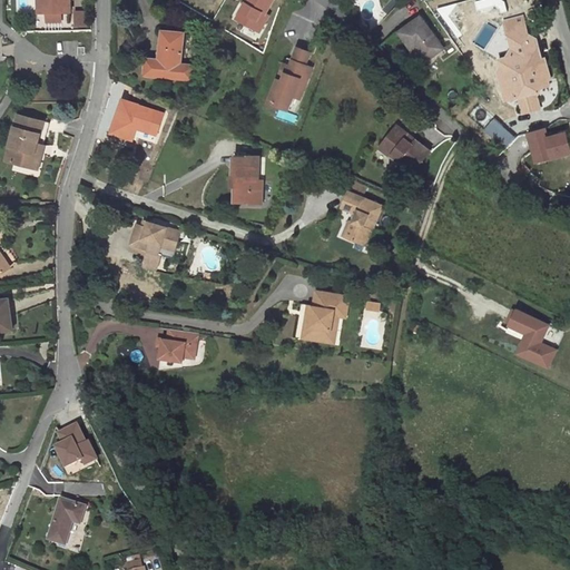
[(68,0),(37,0),(38,13),(47,12),(59,12),(69,12),(68,0)]
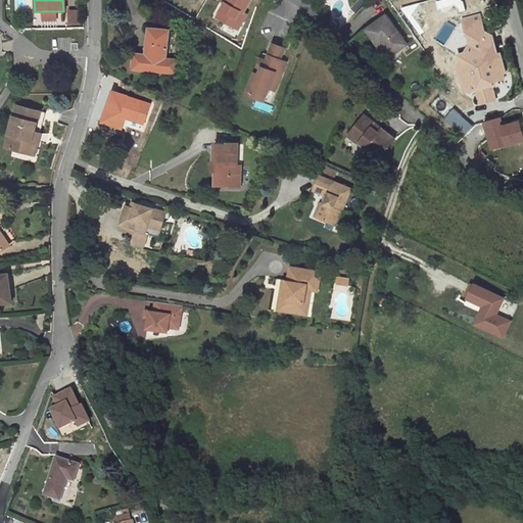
[(225,0),(215,18),(235,31),(244,15),(241,14),(248,0),(225,0)]
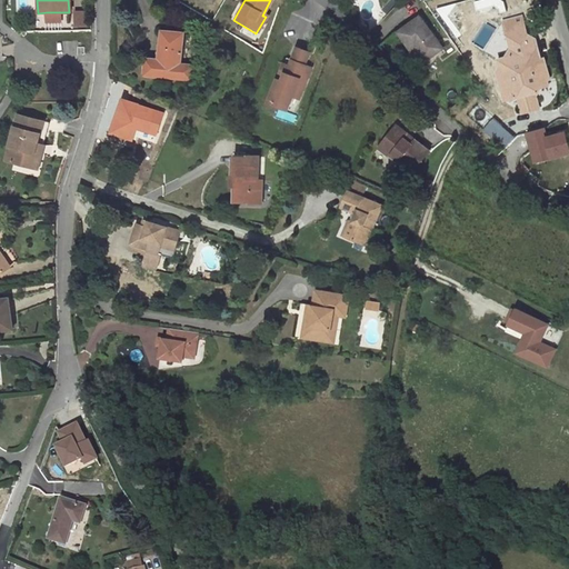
[(59,12),(47,12),(47,22),(58,22),(59,12)]
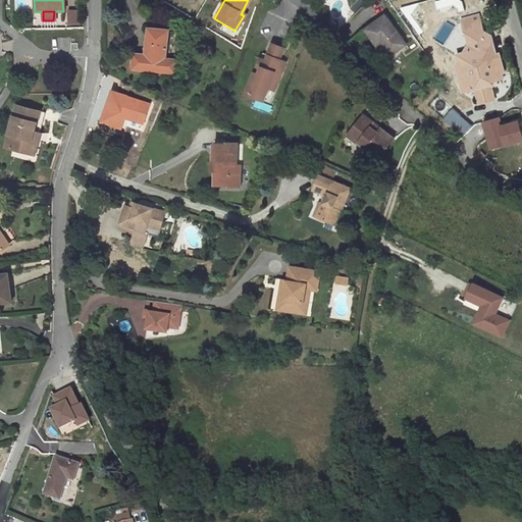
[(80,22),(80,11),(66,11),(66,22),(80,22)]
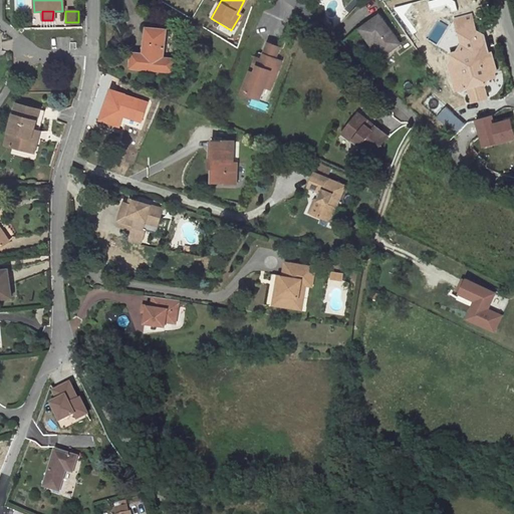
[(454,63),(457,75),(501,63),(496,49),(494,50),(487,27),(481,28),(476,12),(459,17),(468,48),(455,51),(458,61),(454,63)]
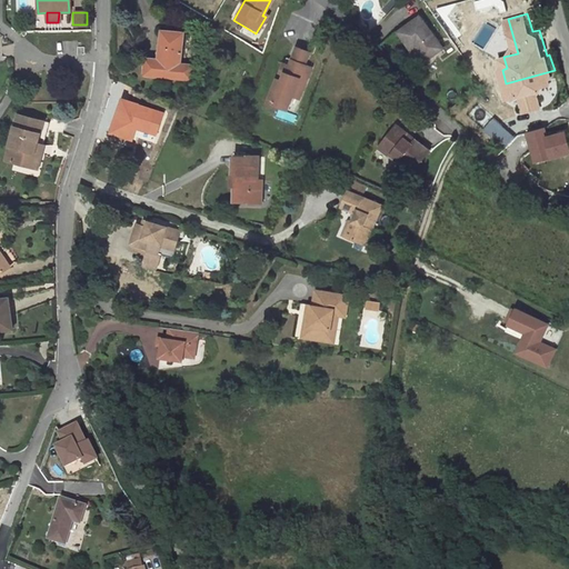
[(447,46),(419,18),(400,36),(417,52),(421,49),(432,60),(447,46)]
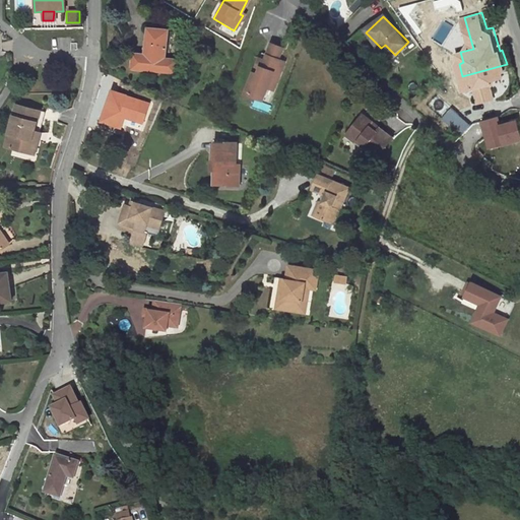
[(170,31),(151,29),(148,56),(136,55),(135,70),(176,74),(177,60),(167,58),(170,31)]
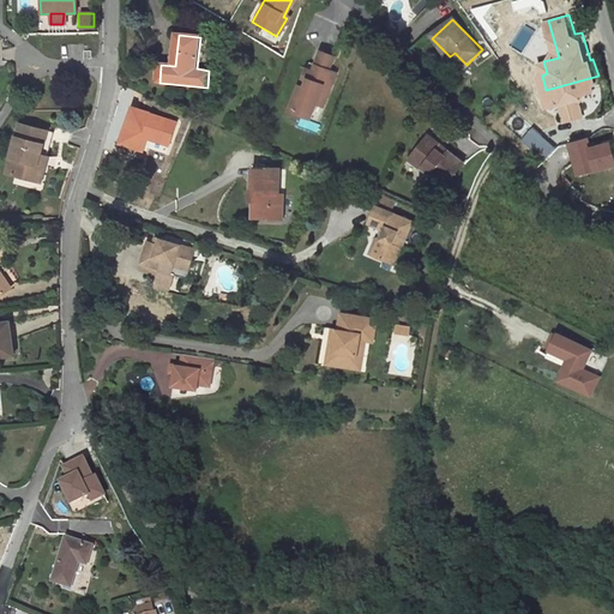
[(323,53),(317,66),(311,62),(292,112),(311,119),(315,106),(319,97),(326,101),(337,73),(330,71),(335,58),(323,53)]
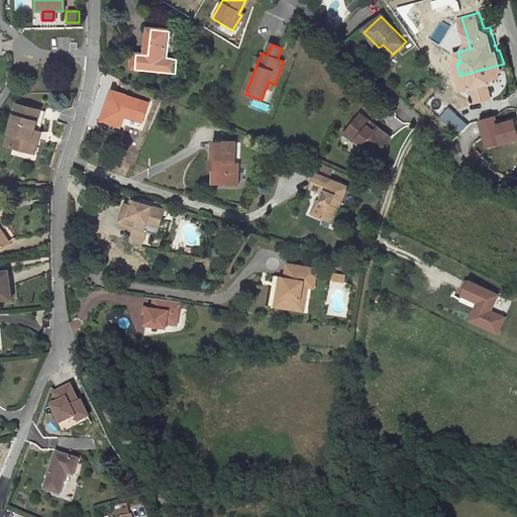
[(505,69),(504,64),(459,76),(463,89),(475,86),(480,100),(497,96),(493,85),(498,83),(497,77),(504,75),(502,70),(505,69)]
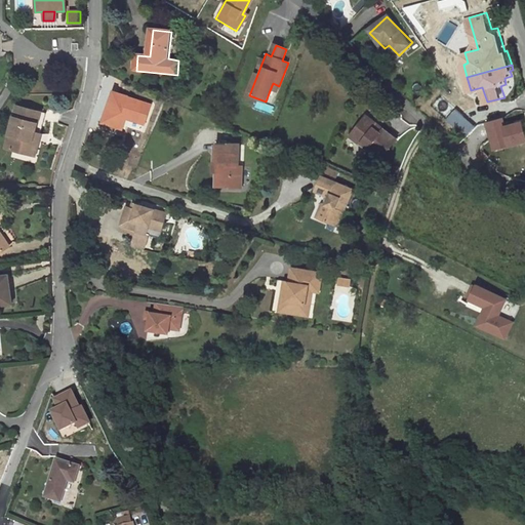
[(273,83),(270,90),(276,92),(279,86),(273,83)]
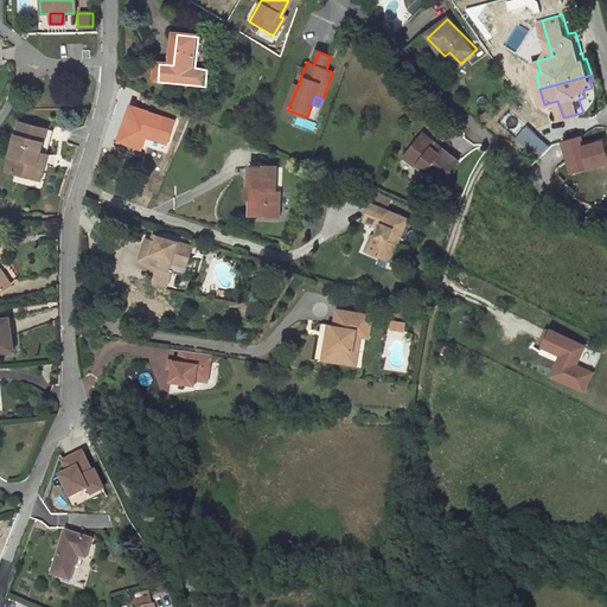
[(139,154),(145,139),(165,148),(177,122),(134,103),(116,145),(139,154)]
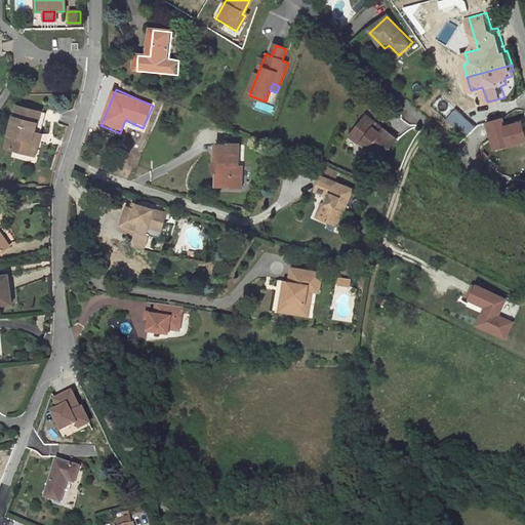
[(239,94),(237,103),(253,106),(255,97),(239,94)]
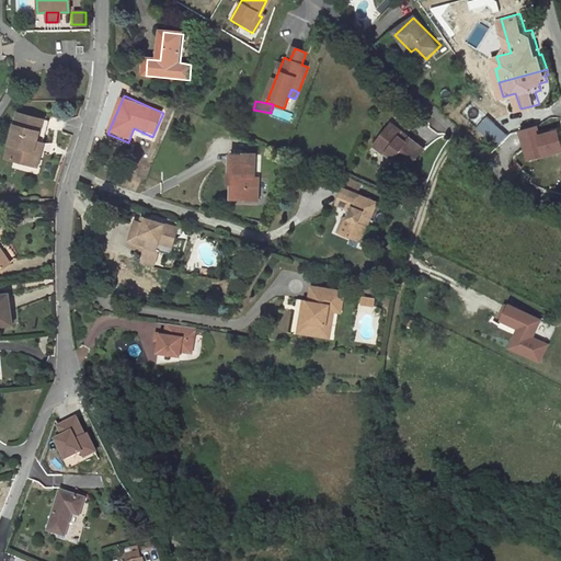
[(35,116),(18,113),(7,157),(31,163),(37,140),(31,138),(35,116)]
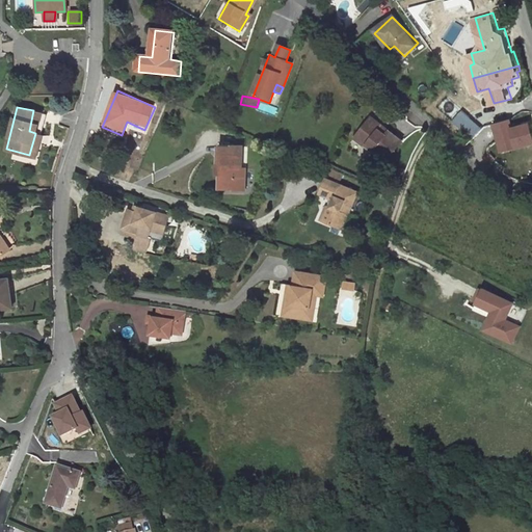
[(464,110),(454,121),(472,138),(482,128),(464,110)]
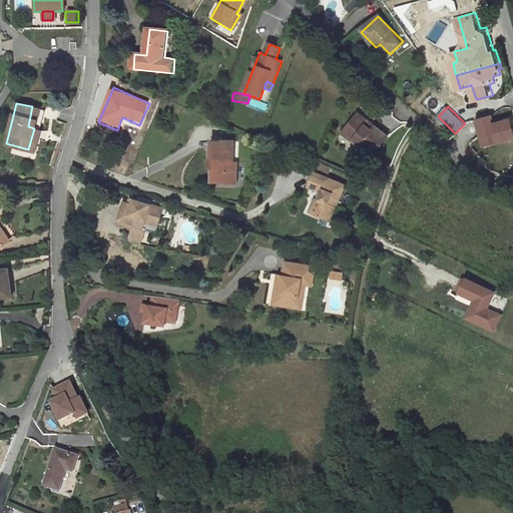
[(502,131),(497,111),(480,116),(485,136),(502,131)]
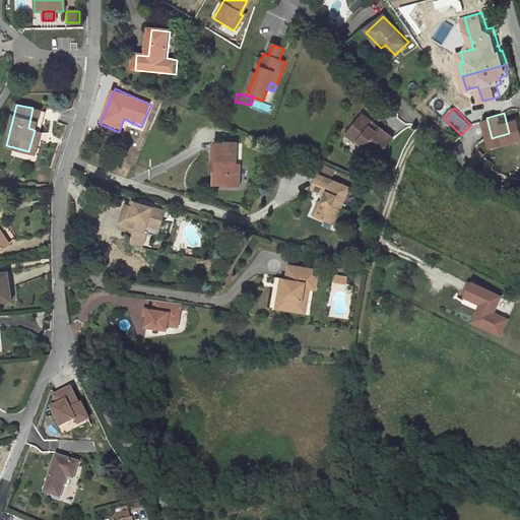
[(393,138),(362,115),(346,134),(358,143),(360,141),(367,147),(369,145),(381,154),(393,138)]
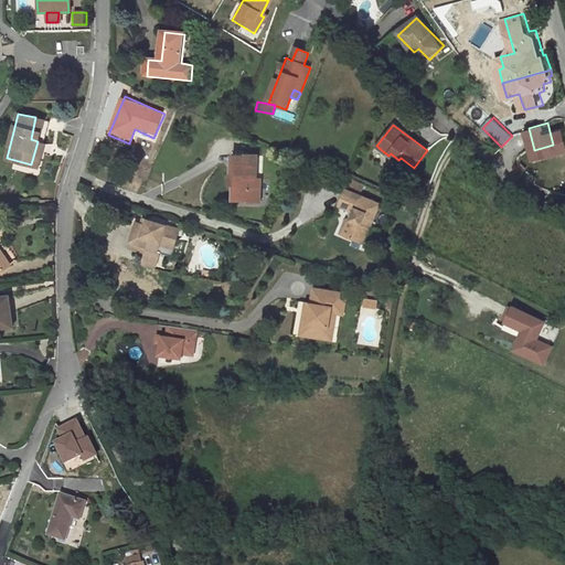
[(256,156),(232,155),(230,185),(234,185),(233,201),(258,202),(260,179),(255,179),(256,156)]
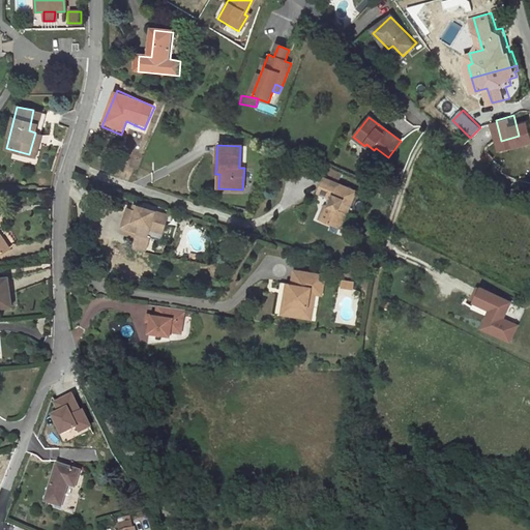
[(320,193),(329,197),(334,199),(329,212),(324,210),(321,218),(330,224),(332,219),(343,225),(357,192),(326,178),(320,193)]
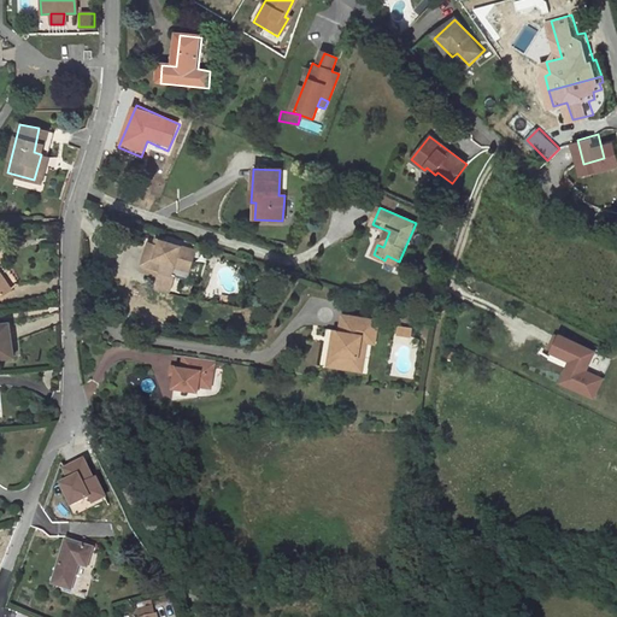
[(389,231),(383,229),(377,245),(383,247),(389,231)]
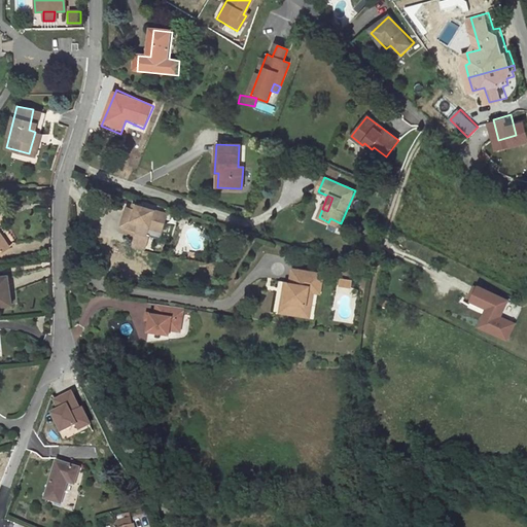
[(137,206),(136,211),(132,210),(127,208),(121,226),(138,232),(133,248),(144,250),(147,240),(145,240),(148,229),(162,233),(167,215),(137,206)]
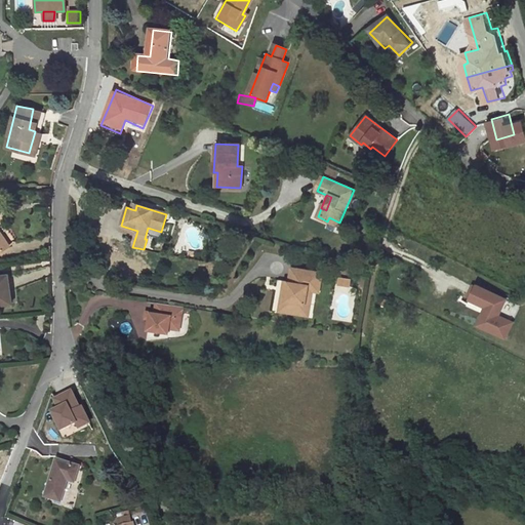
[(0,229),(10,245),(16,241),(0,217),(0,229)]
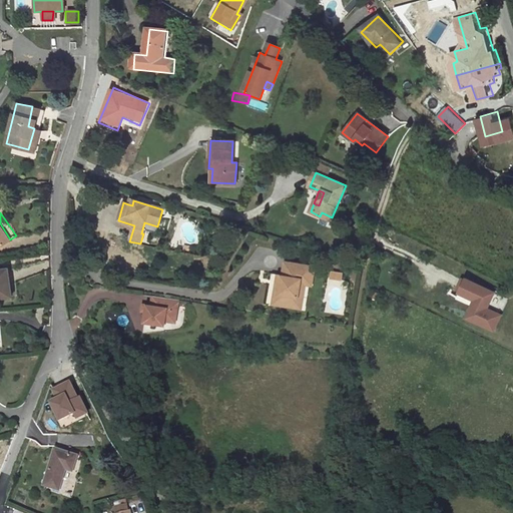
[(331,220),(332,217),(322,212),(320,216),(331,220)]
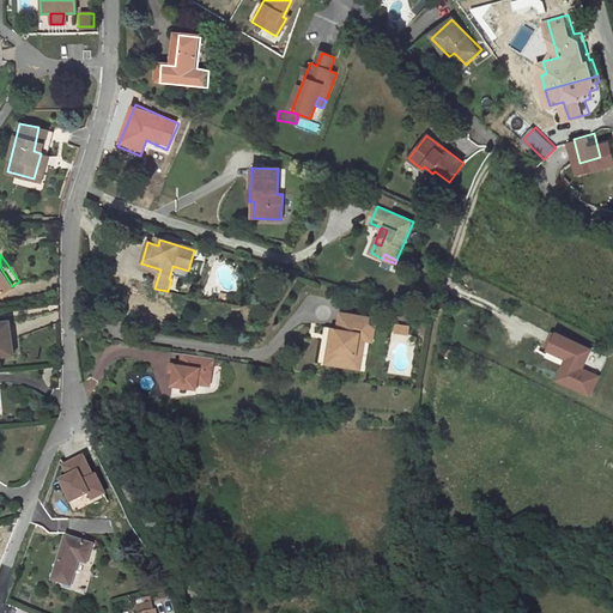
[(0,295),(12,286),(0,267),(0,295)]
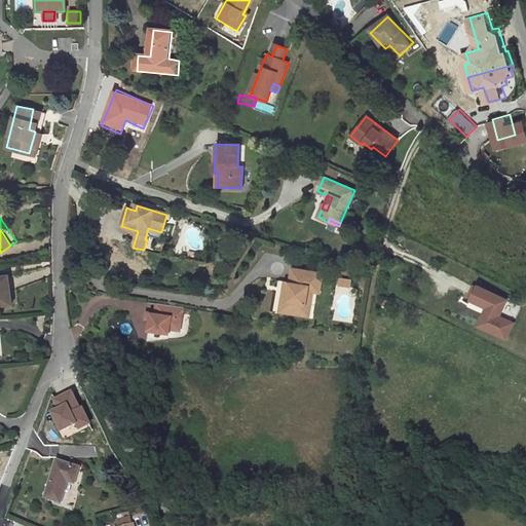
[(285,285),(279,313),(306,317),(311,287),(322,289),(325,275),(296,270),(294,286),(285,285)]
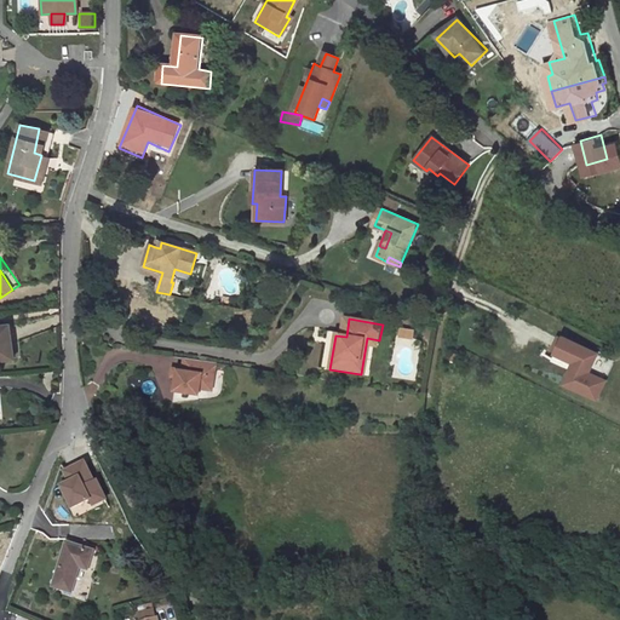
[(10,345),(9,327),(0,328),(0,361),(16,360),(15,346),(10,345)]
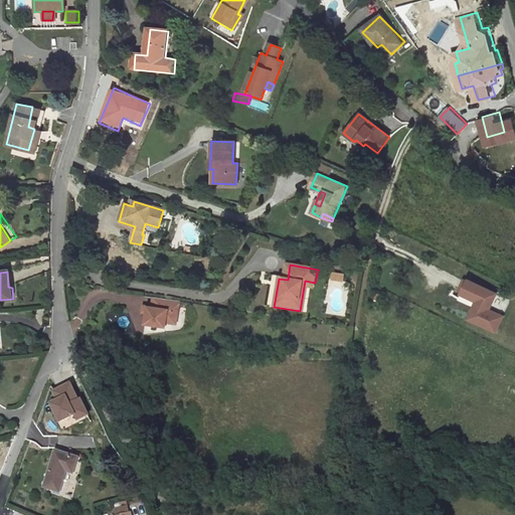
[(332,280),(344,282),(345,274),(333,272),(332,280)]
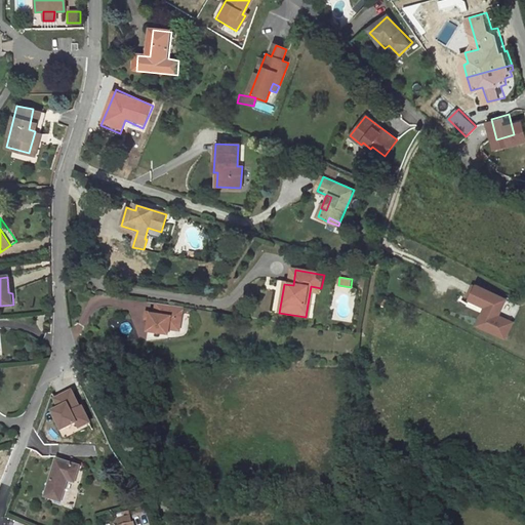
[(508,299),(474,284),(468,300),(483,308),(475,327),(506,339),(513,322),(500,317),(508,299)]
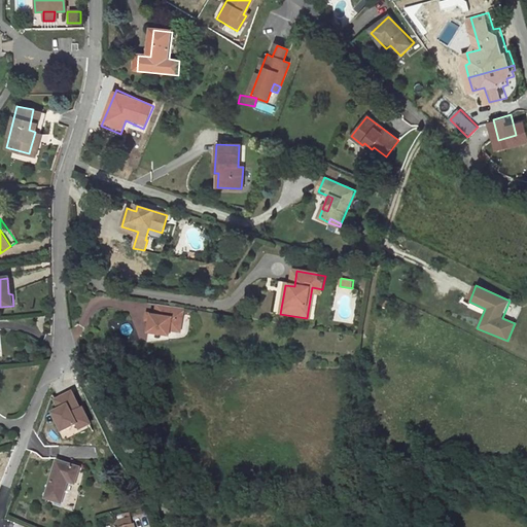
[(312,287),(307,318),(311,319),(316,292),(322,293),(322,289),(312,287)]
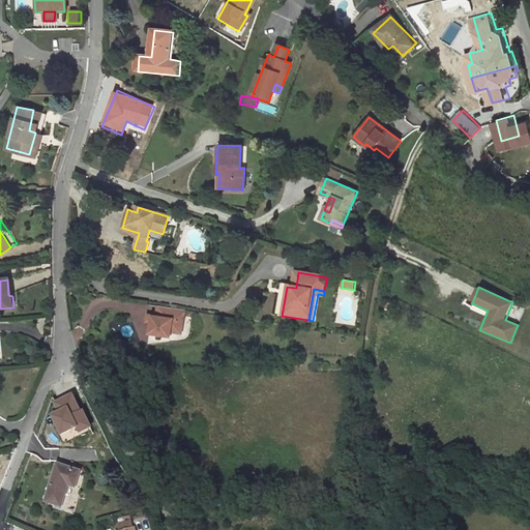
[(184,315),(158,311),(157,318),(153,317),(150,334),(171,337),(172,332),(181,333),(184,315)]
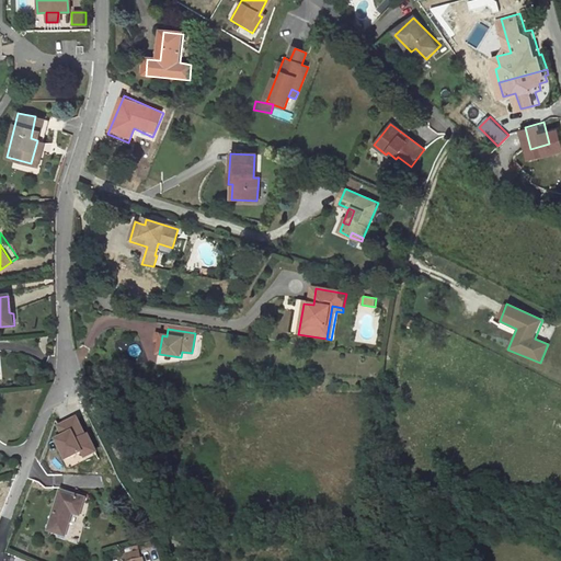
[(57,425),(61,435),(57,438),(67,457),(80,449),(82,455),(93,449),(86,432),(82,434),(73,416),(57,425)]
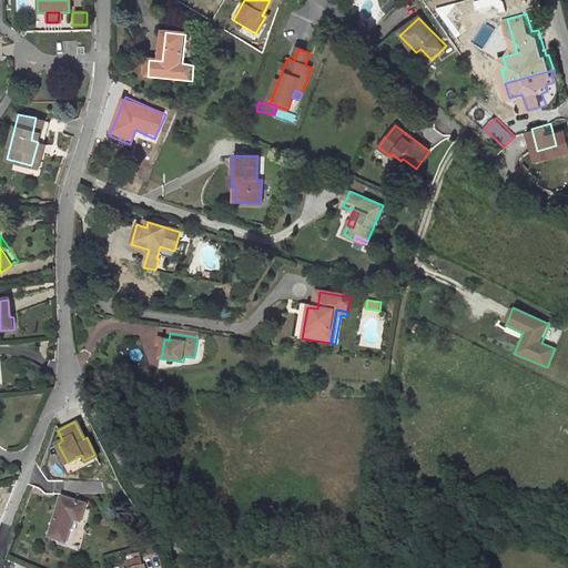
[(82,521),(88,505),(64,496),(50,537),(67,543),(74,519),(82,521)]
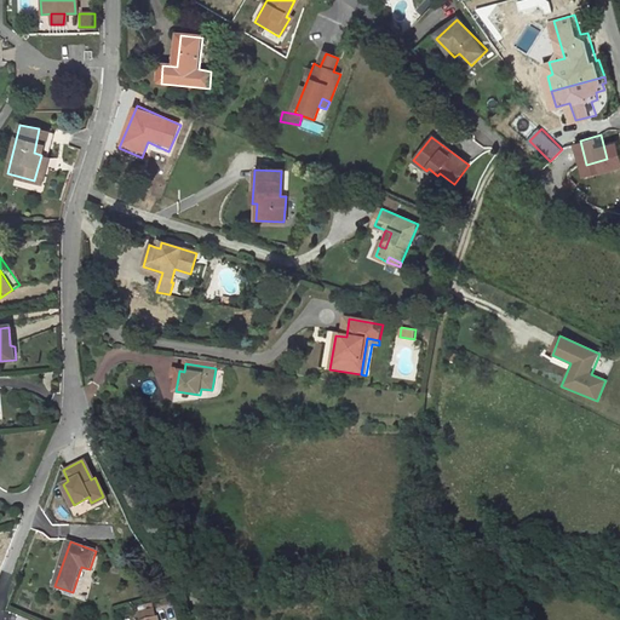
[(141,619),(148,619),(158,618),(155,604),(149,606),(149,610),(139,613),(141,619)]
